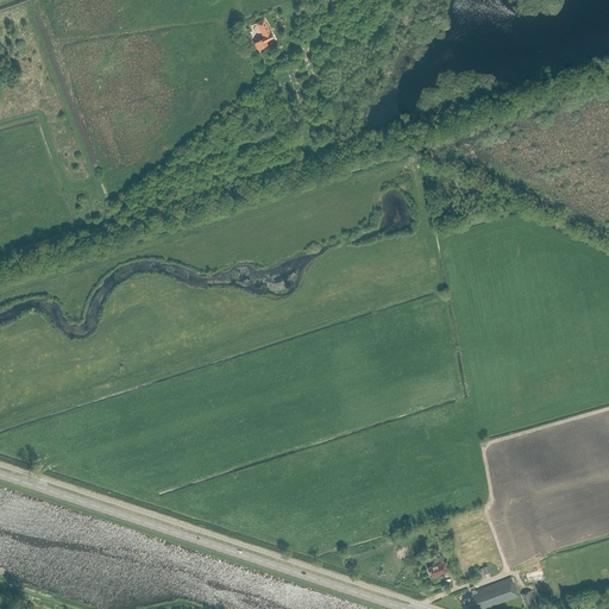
[(264,38),(255,43),(258,50),(268,45),(267,42),(274,38),(264,19),(257,24),(264,38)]
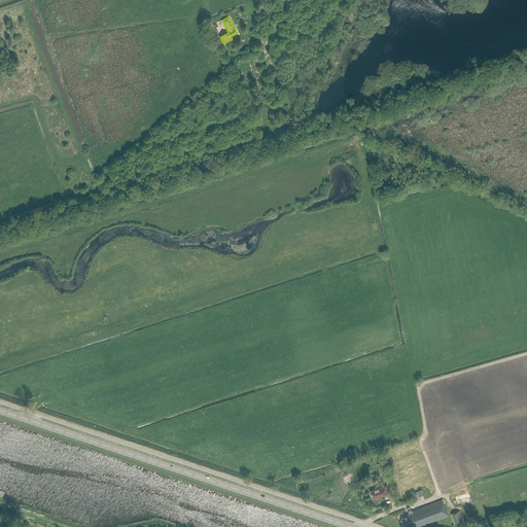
[(384,462),(378,464),(381,473),(387,471),(384,462)]
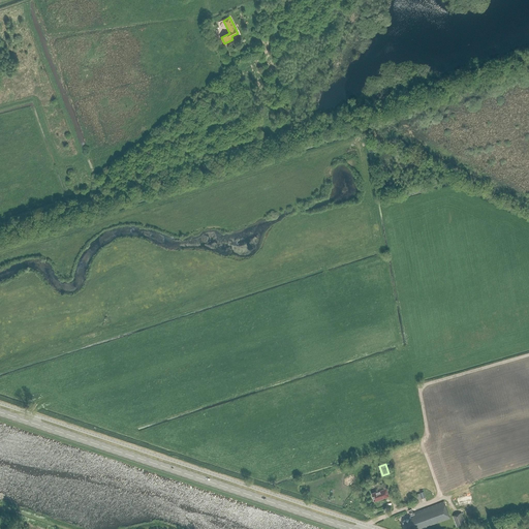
[(386,489),(372,493),(374,501),(390,496),(386,489)]
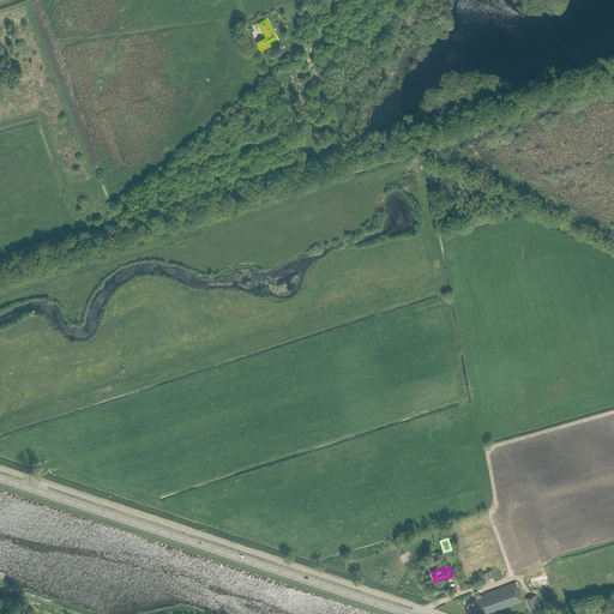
[(488,613),(523,602),(516,583),(480,596),(481,597),(476,600),(477,601),(468,605),(470,613),(477,613),(481,613),(483,613),(486,613),(488,613)]
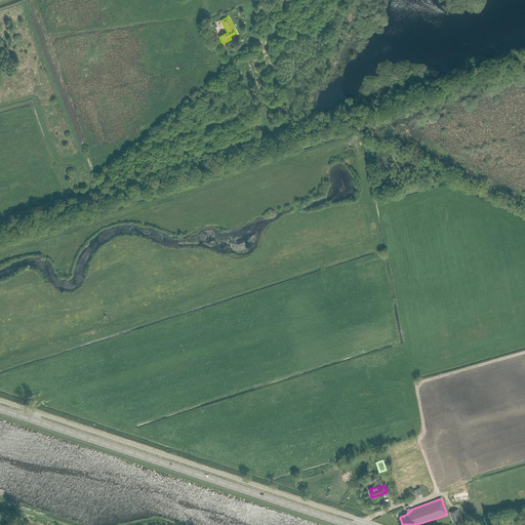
[(461,520),(457,509),(449,513),(453,523),(461,520)]
